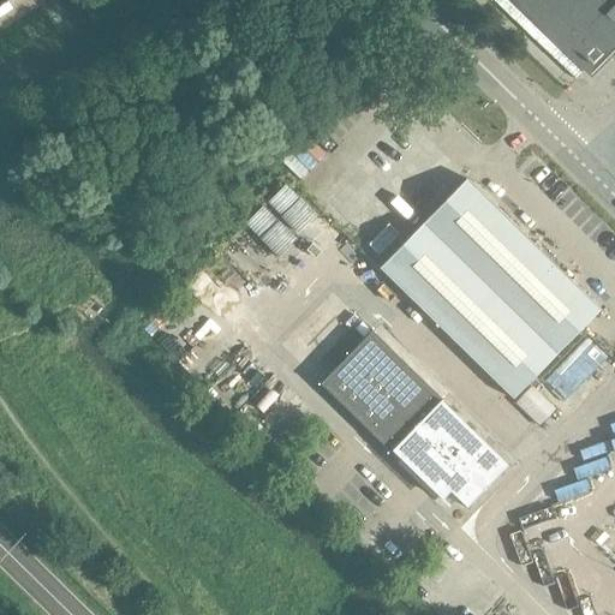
[(614,0),(512,0),(585,71),(589,67),(595,72),(608,58),(614,51),(614,0)]
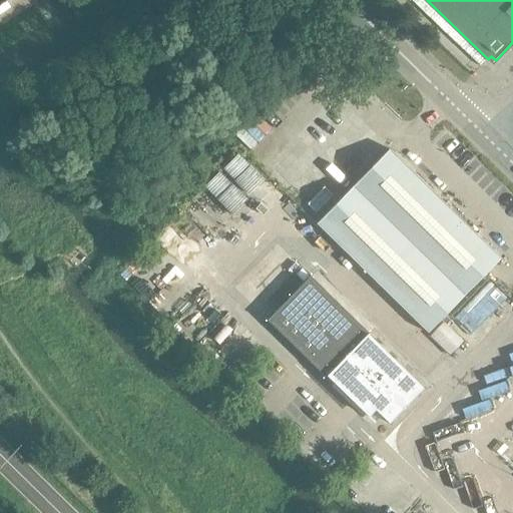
[(225,165),(249,192),(266,177),(241,150),(225,165)]
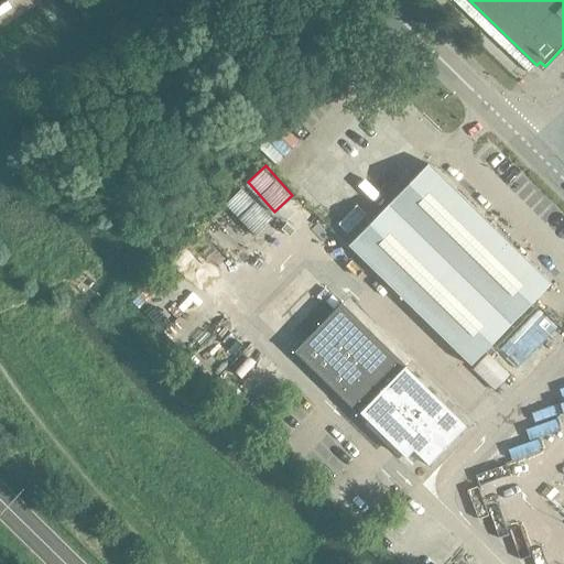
[(552,284),(430,165),(349,247),(472,367),(552,284)]
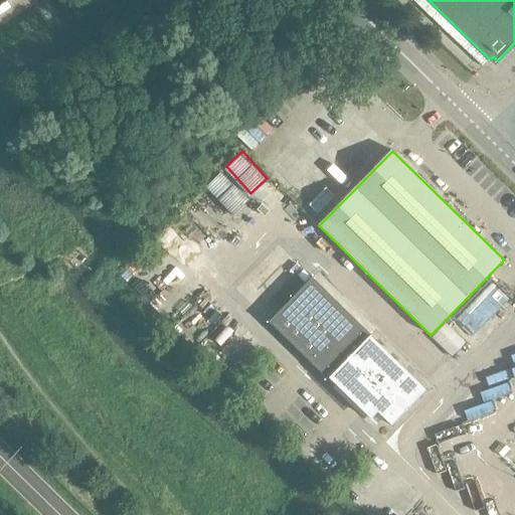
[(206,184),(233,213),(251,196),(224,167),(206,184)]
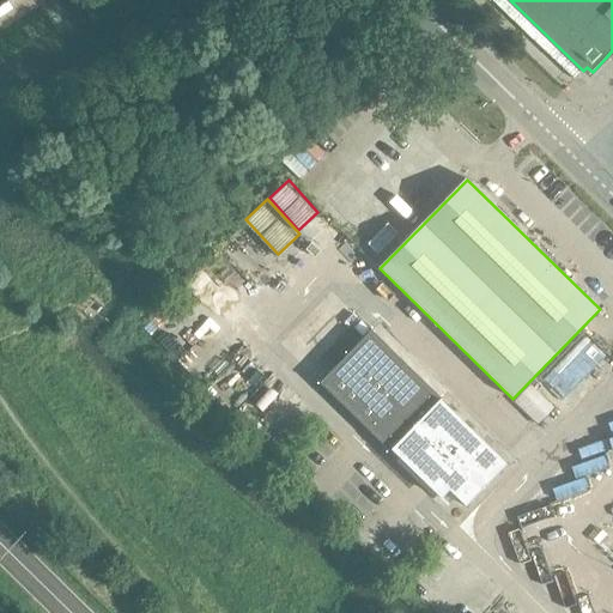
[(441,400),(442,399),(372,332),(374,332),(372,331),(320,383),(390,451),(392,450),(441,498),(449,491),(466,507),(507,465),(441,400)]
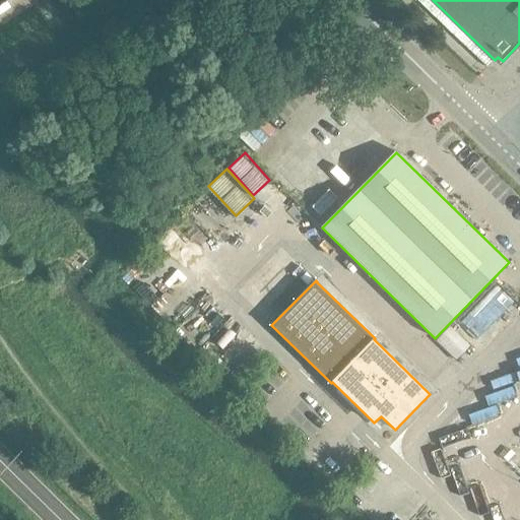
[(462,322),(479,338),(515,301),(497,284),(462,322)]
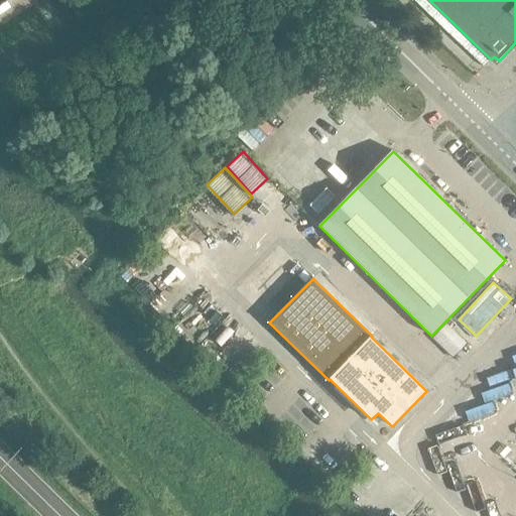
[(457,354),(466,342),(446,329),(438,341),(457,354)]
